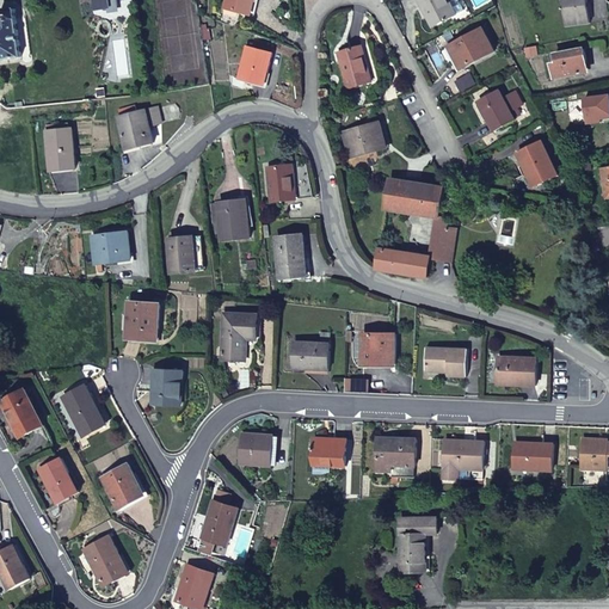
[(223,0),(222,6),(247,12),(251,0),(223,0)]
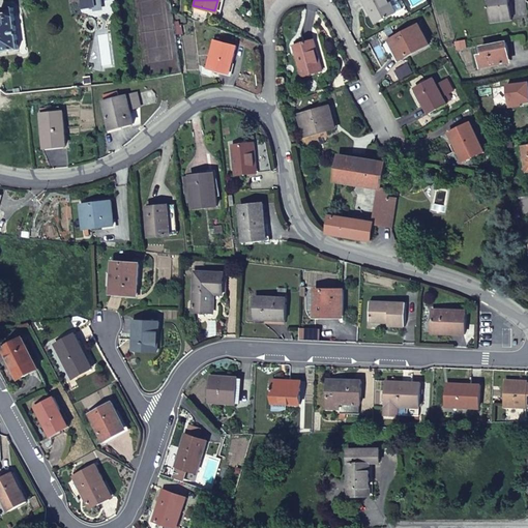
[(359,0),(372,22),(392,10),(386,0),(359,0)]
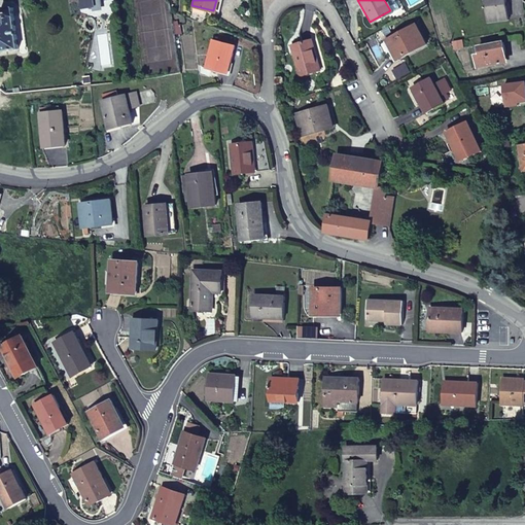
[(483,0),(486,21),(505,19),(503,0),(483,0)]
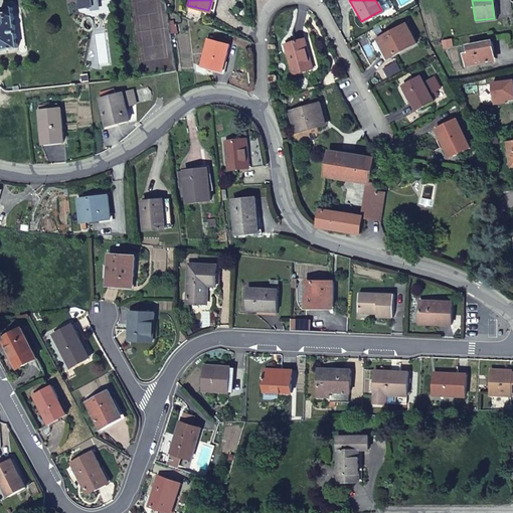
[(0,48),(16,47),(11,6),(0,8),(0,48)]
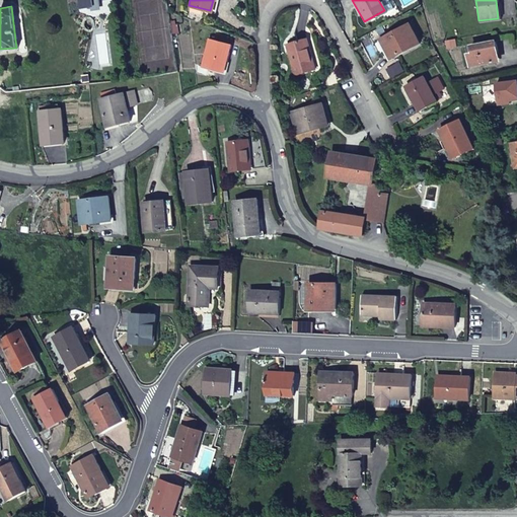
[(408,23),(381,37),(386,46),(383,47),(389,57),(418,42),(408,23)]
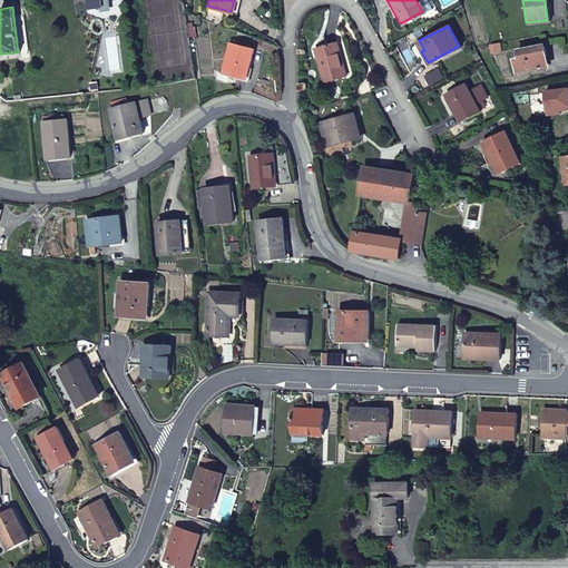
[(235,45),(228,42),(221,71),(244,78),(252,49),(244,47),(244,42),(236,40),(235,45)]
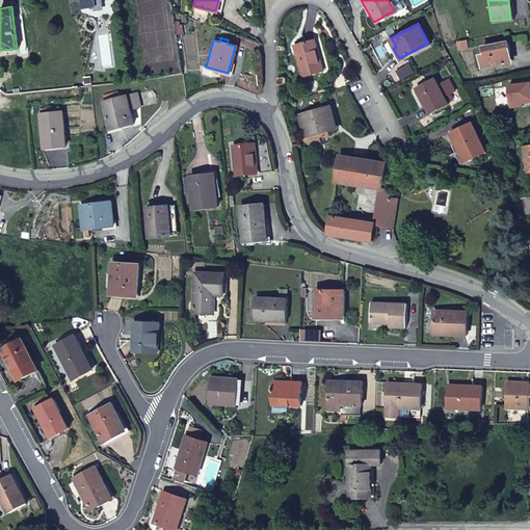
[(313,38),(292,44),(300,76),(322,70),(313,38)]
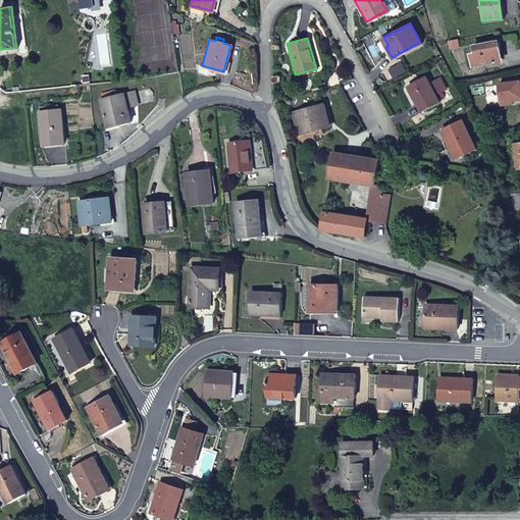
[(497,40),(471,45),(473,52),(468,53),(471,64),(497,60),(496,51),(499,51),(497,40)]
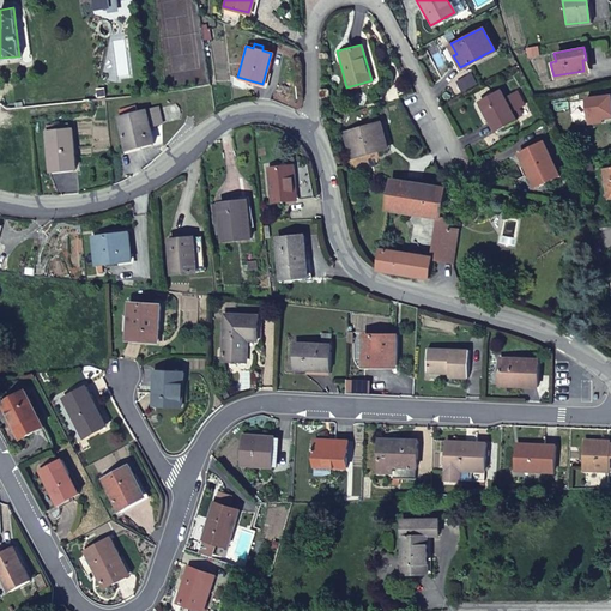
[(498,89),(477,101),(492,129),(514,118),(520,113),(516,107),(521,104),(514,90),(502,96),(498,89)]
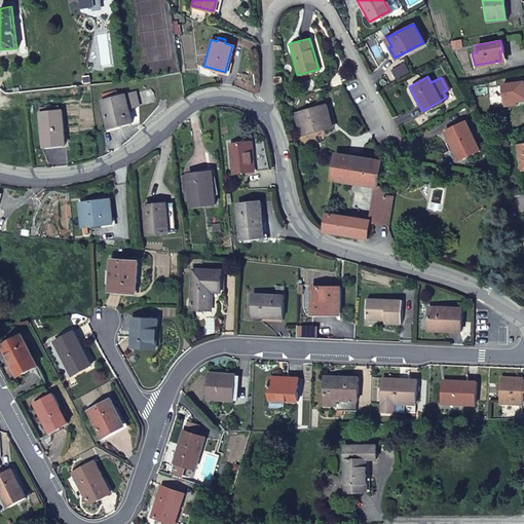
[(523,96),(522,80),(500,83),(503,105),(515,103),(515,101),(523,99),(523,96)]
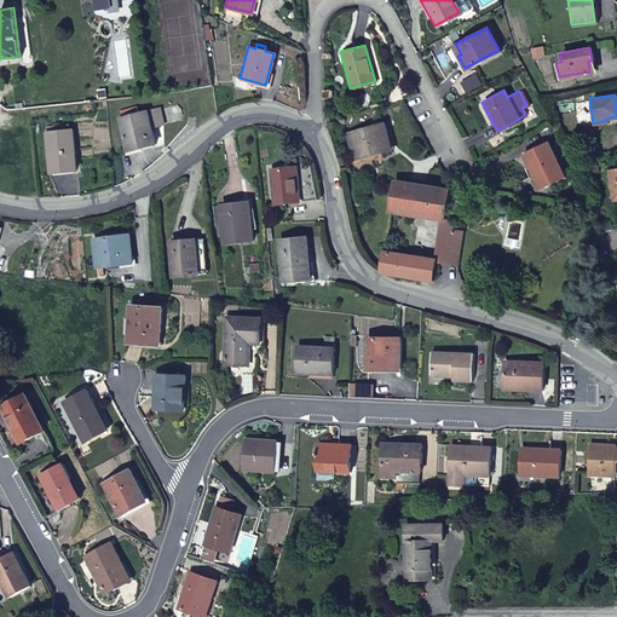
[(136,105),(122,109),(119,109),(126,146),(139,143),(140,146),(155,143),(150,125),(146,110),(137,111),(136,105)]
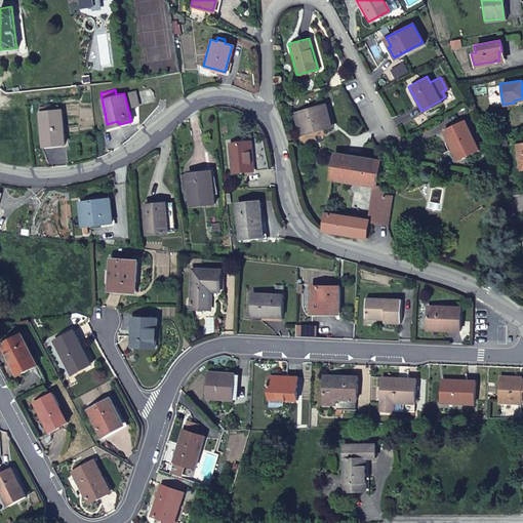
[(133,91),(124,93),(127,106),(136,103),(133,91)]
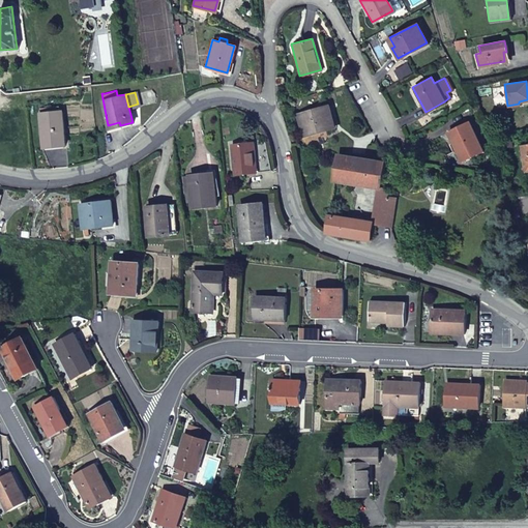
[(327,105),(295,113),(301,135),(333,126),(327,105)]
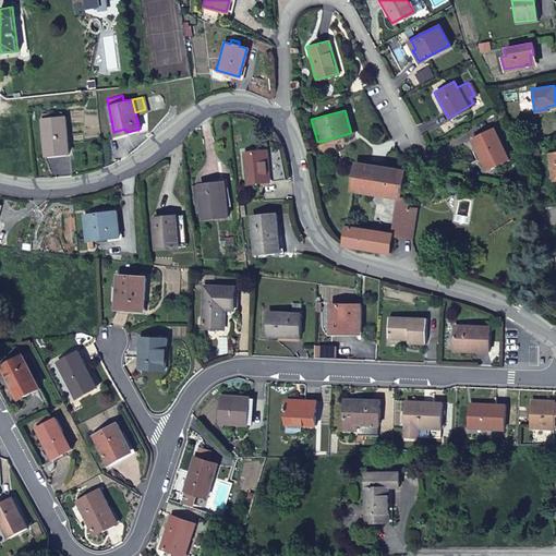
[(43,118),(46,153),(55,152),(55,154),(68,152),(64,117),(60,117),(59,111),(43,113),(43,118)]
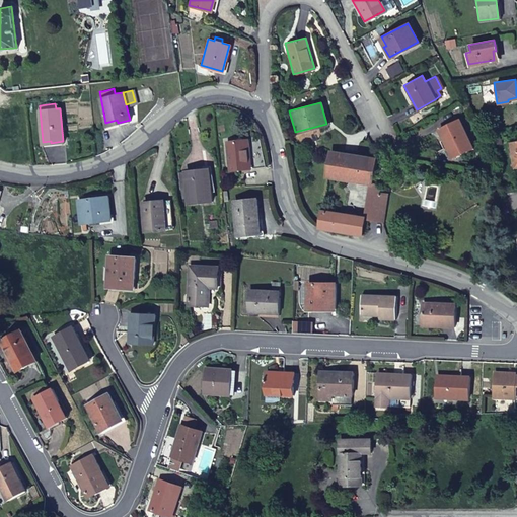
[(457,119),(437,128),(451,157),(471,147),(457,119)]
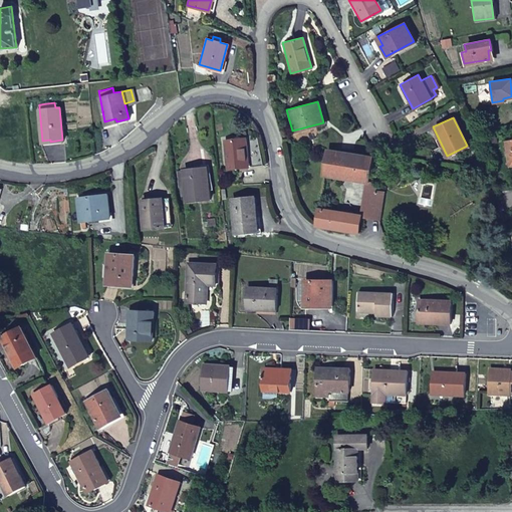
[(500,133),(488,135),(489,142),(501,140),(500,133)]
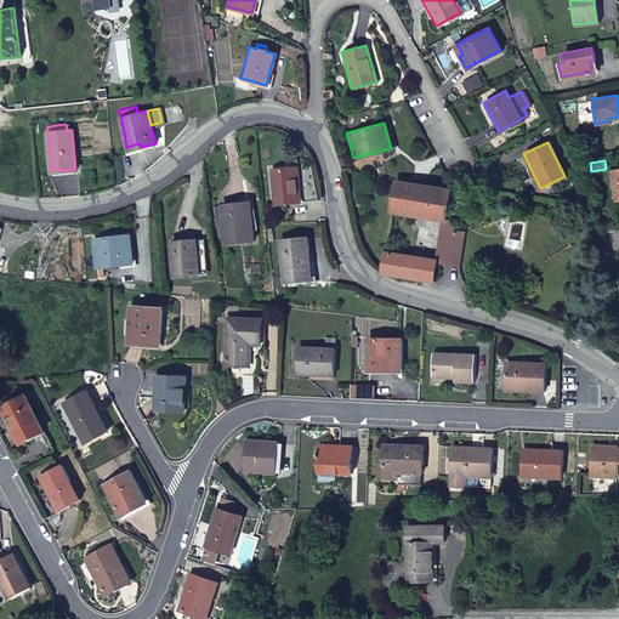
[(296,180),(299,200),(317,198),(311,164),(296,165),(297,179),(296,180)]
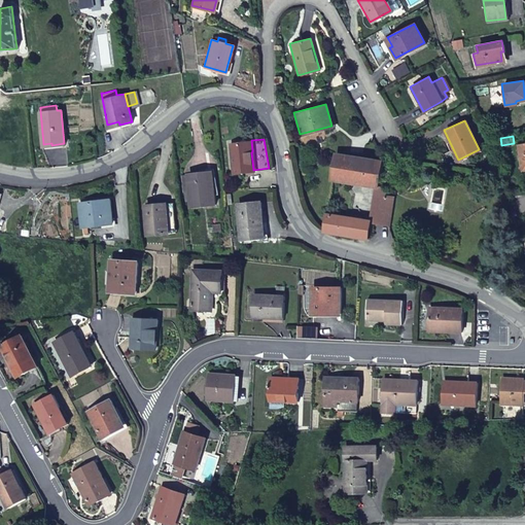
[(233,172),(253,170),(251,152),(252,151),(251,140),(230,142),(233,172)]
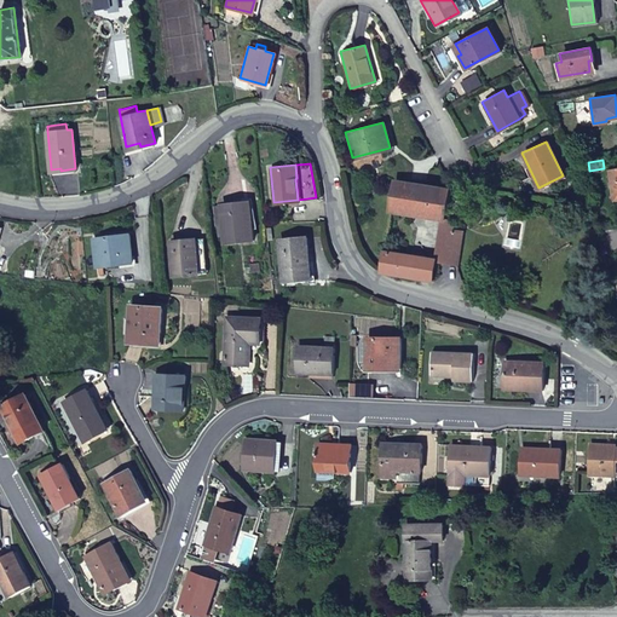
[(616,167),(606,169),(610,195),(616,194),(616,167)]
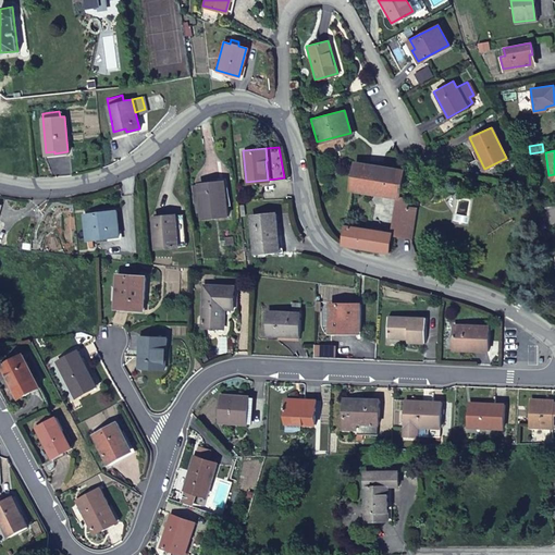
[(354,162),(349,188),(395,196),(398,197),(403,170),(354,162)]
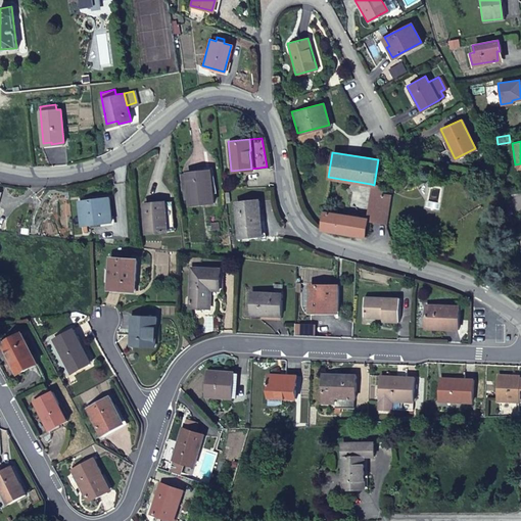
[(214,200),(212,189),(209,190),(207,170),(179,173),(181,188),(187,187),(189,203),(214,200)]
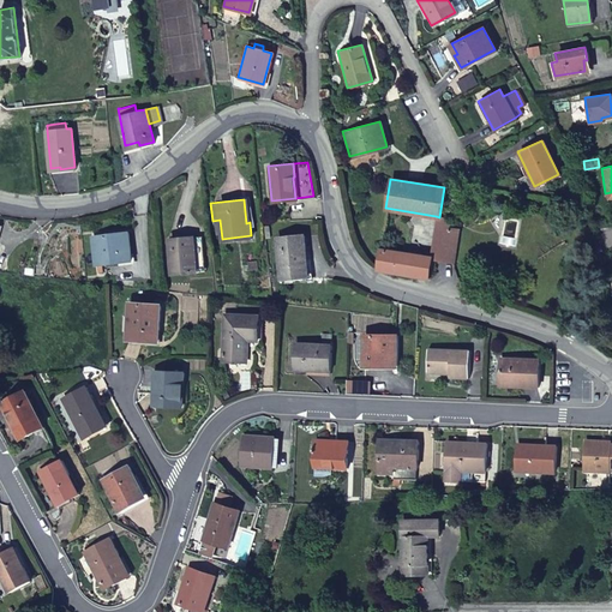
[(436,216),(430,257),(430,258),(450,262),(456,229),(444,227),(445,219),(439,217),(436,216)]
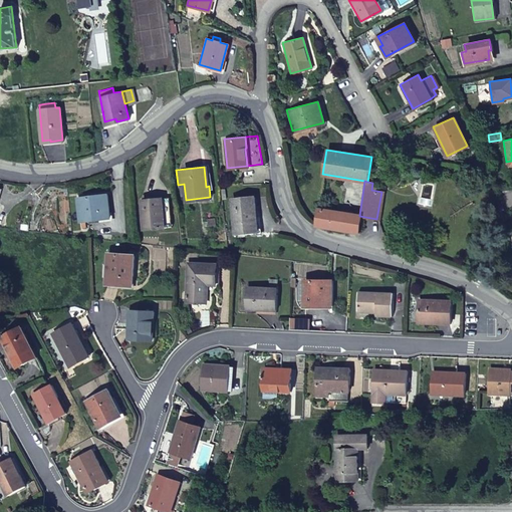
[(106,194),(77,197),(79,220),(109,217),(106,194)]
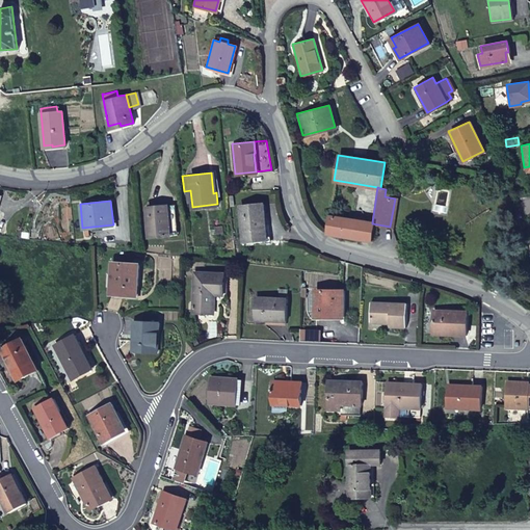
[(239,205),(243,240),(266,238),(262,203),(239,205)]
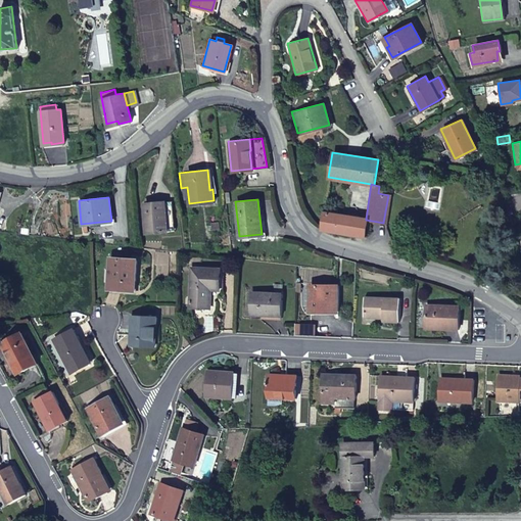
[(172,200),(163,201),(167,230),(175,229),(172,200)]
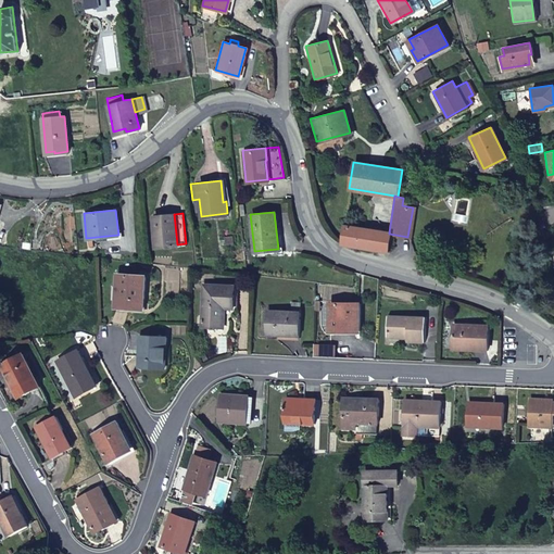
[(174,214),(151,215),(154,247),(177,244),(174,214)]
